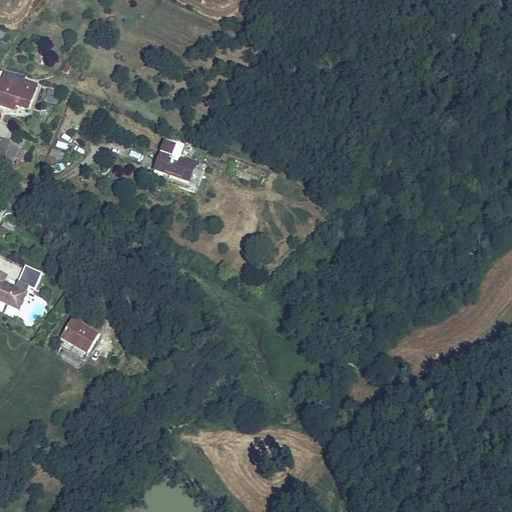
[(0,29),(0,28),(0,38),(6,43),(11,37),(0,29)]
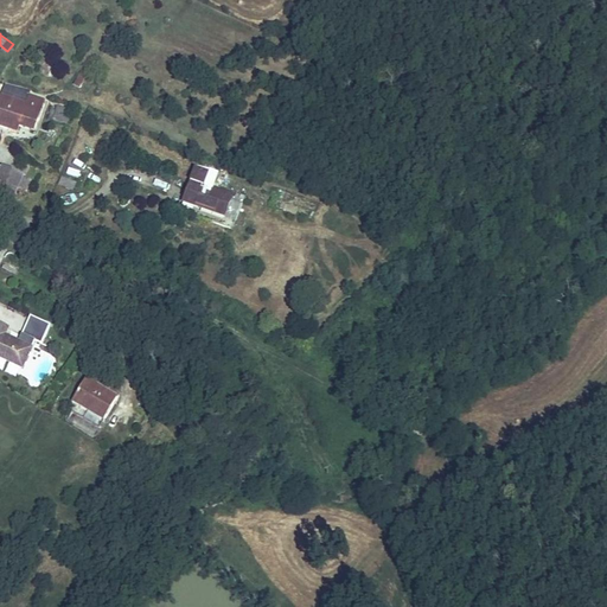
[(83,63),(77,61),(71,75),(77,77),(83,63)]
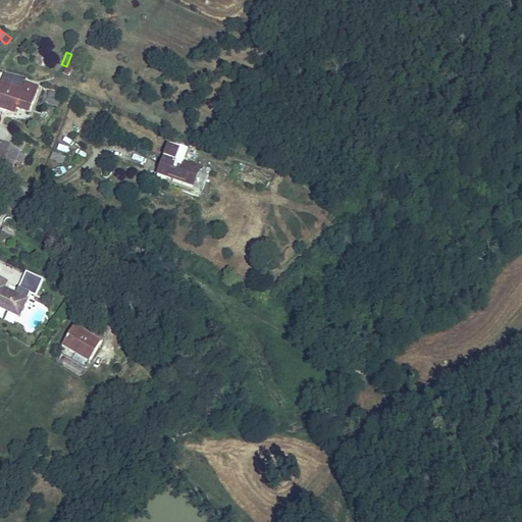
[(6,61),(2,73),(23,82),(27,73),(29,70),(6,61)]
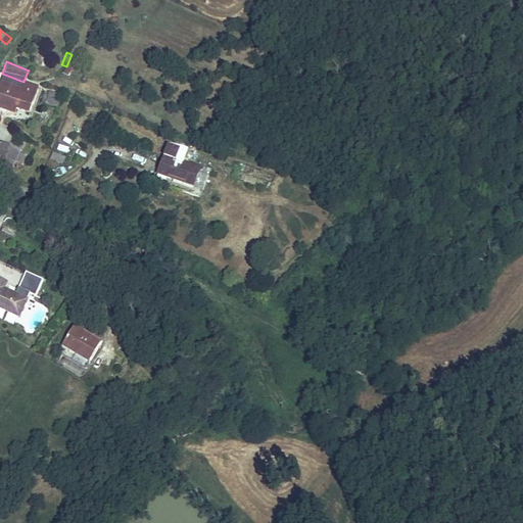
[(69,76),(76,64),(69,61),(63,73),(69,76)]
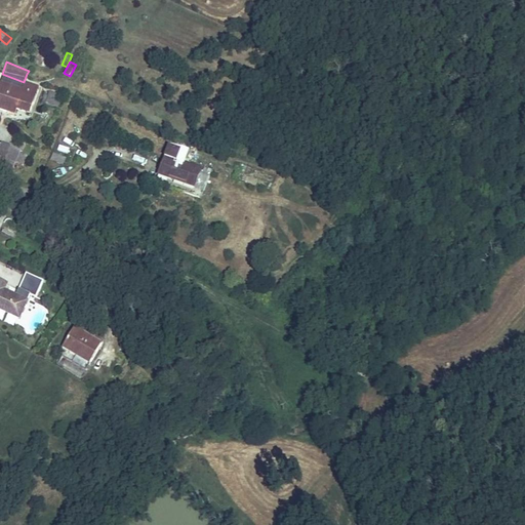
[(17,102),(32,107),(42,79),(27,74),(24,82),(2,74),(0,78),(0,101),(14,107),(17,102)]
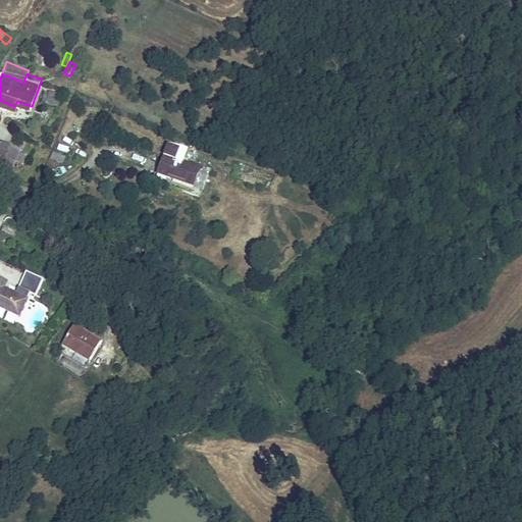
[(58,106),(59,92),(45,91),(44,106),(58,106)]
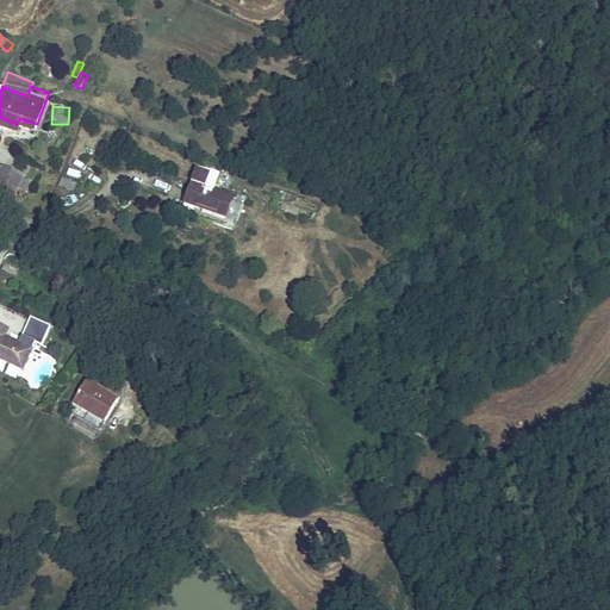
[(0,182),(11,186),(18,165),(0,157),(0,182)]
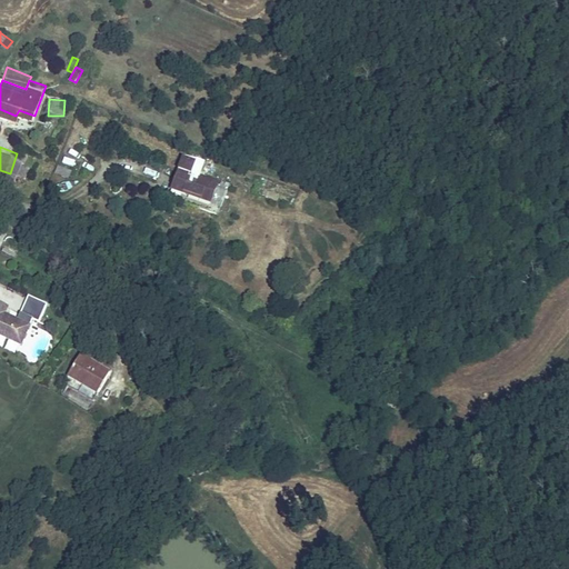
[(195,158),(179,151),(163,189),(200,206),(211,180),(190,170),(195,158)]
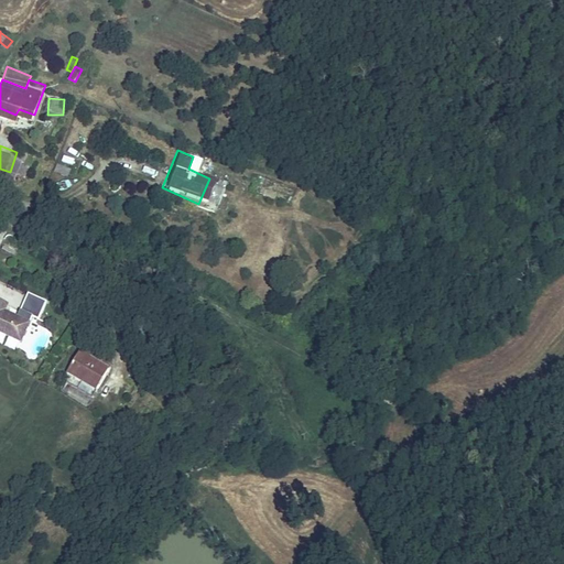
[(61,164),(72,166),(74,159),(63,156),(61,164)]
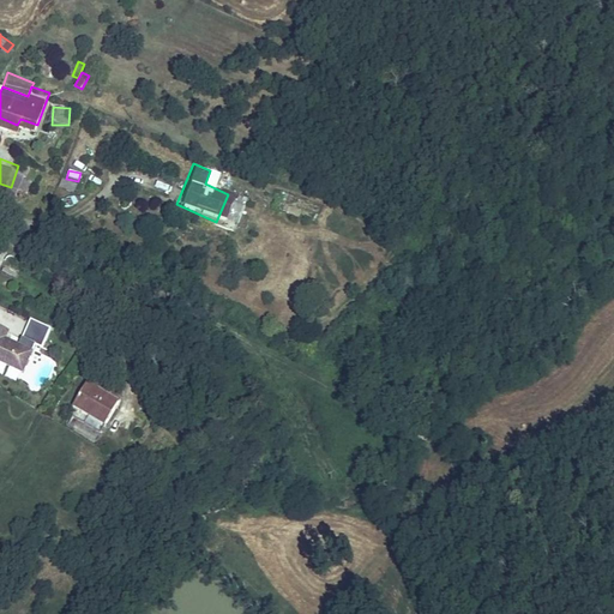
[(73,196),(77,184),(61,180),(58,191),(73,196)]
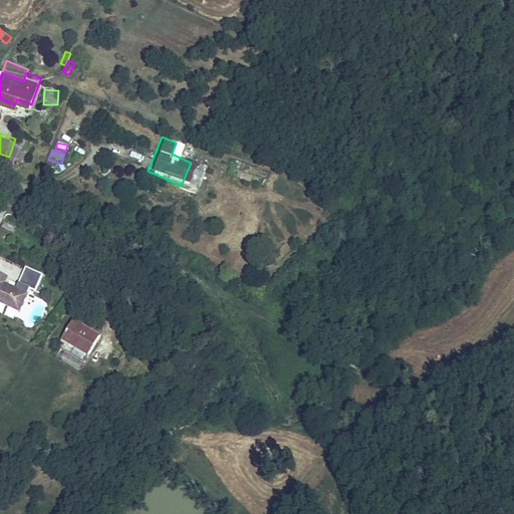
[(13,277),(0,268),(0,297),(21,311),(31,296),(10,282),(13,277)]
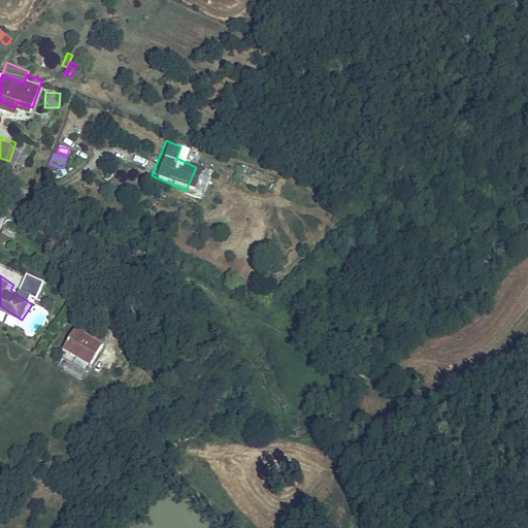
[(32,276),(28,283),(45,292),(48,286),(32,276)]
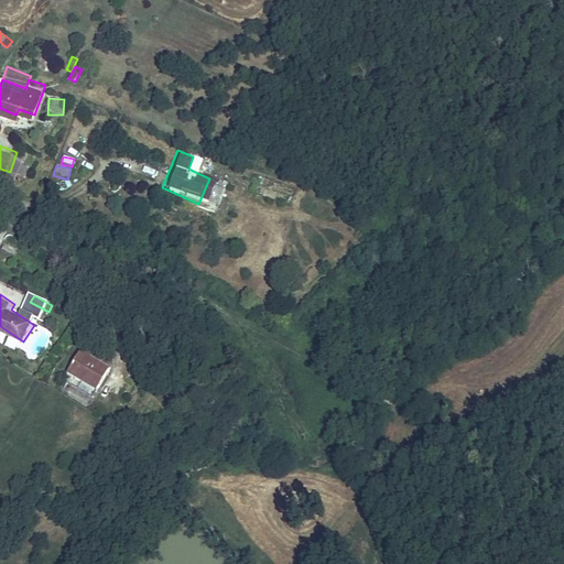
[(49,312),(30,302),(25,310),(43,321),(49,312)]
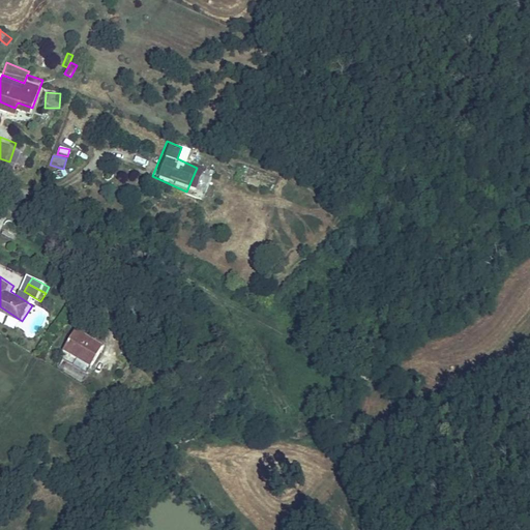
[(16,328),(18,320),(7,317),(5,325),(16,328)]
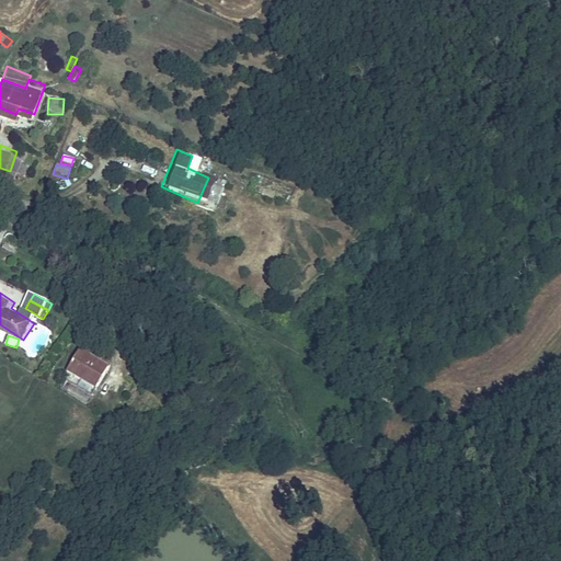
[(60,373),(89,390),(104,365),(76,347),(60,373)]
